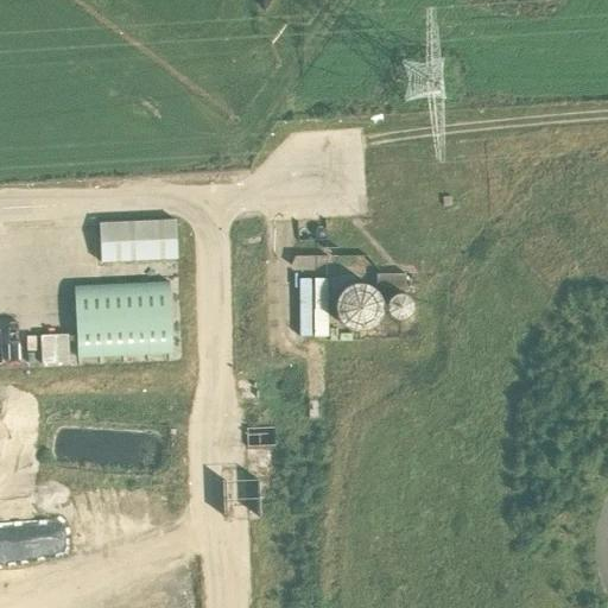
[(176,220),(101,223),(101,261),(178,258),(176,220)]
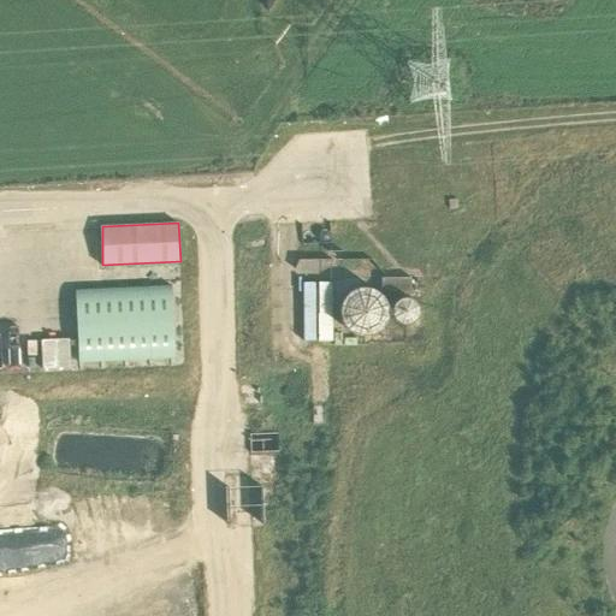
[(412,278),(395,278),(381,278),(381,291),(412,292),(412,278)]
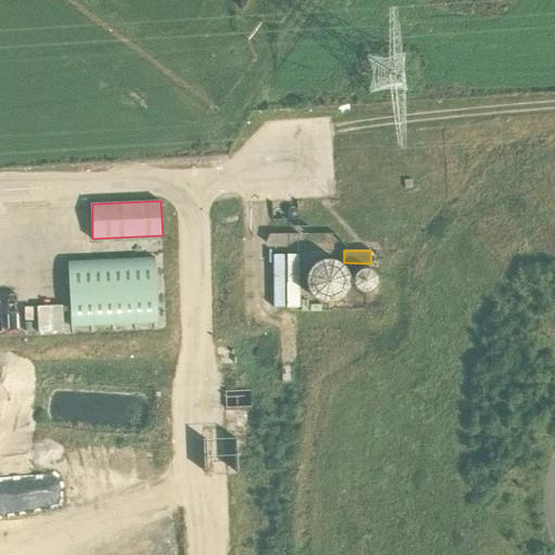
[(274,307),(276,307),(285,307),(284,254),(275,255),(273,255),(274,307)]
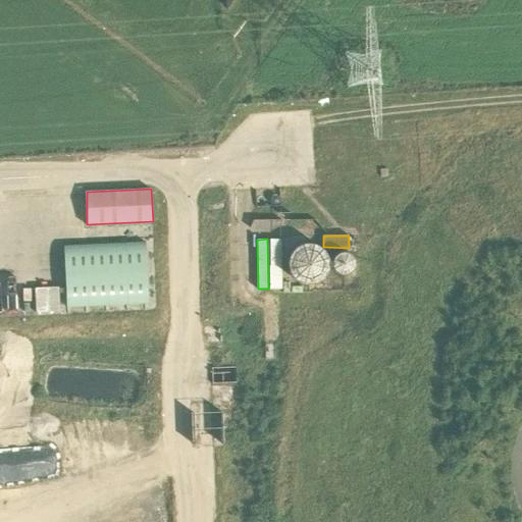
[(280,239),(270,240),(271,265),(270,266),(270,289),(280,289),(280,239)]
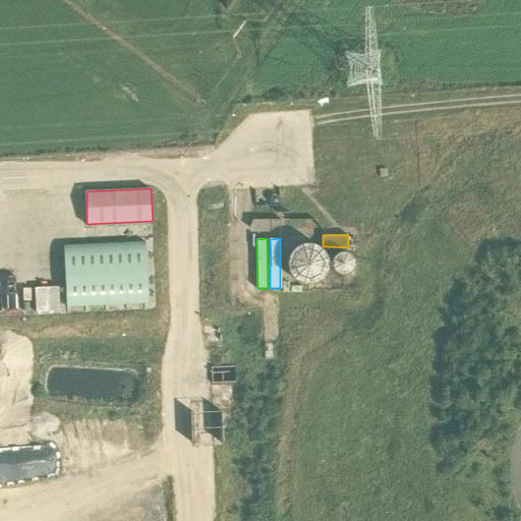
[(333,275),(334,270),(333,264),(331,258),(327,254),(322,252),(315,251),(310,252),(305,254),(301,258),(298,264),(297,270),(298,275),(301,280),(305,284),(310,287),(315,288),(322,287),(327,284),(331,280),(333,275)]
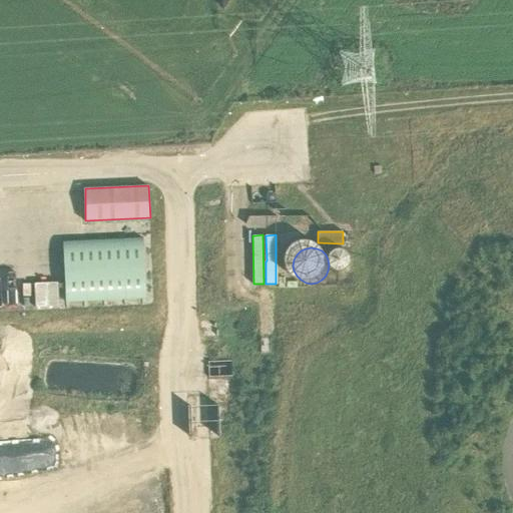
[(141,254),(62,257),(64,307),(144,303),(141,254)]
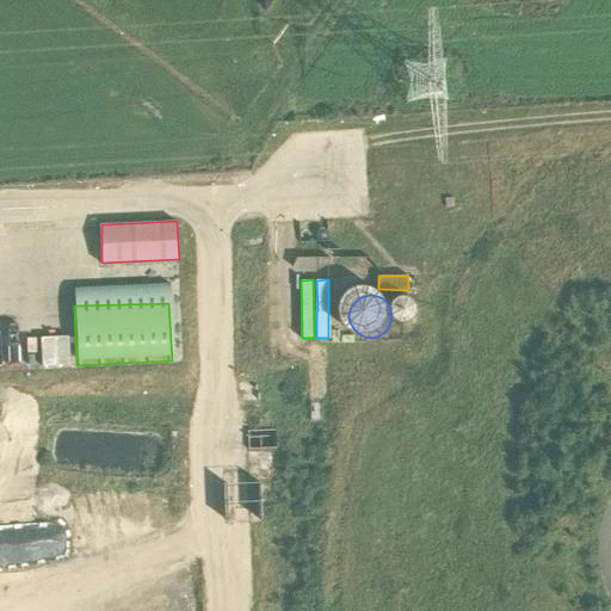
[(69,335),(41,337),(42,366),(71,365),(69,335)]
